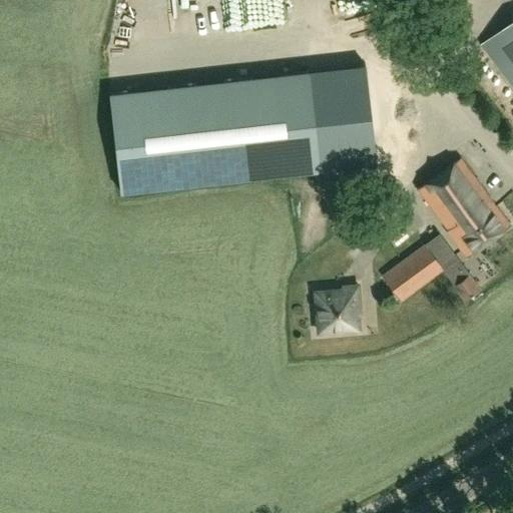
[(273,0),(257,0),(259,23),(275,22),(273,0)]
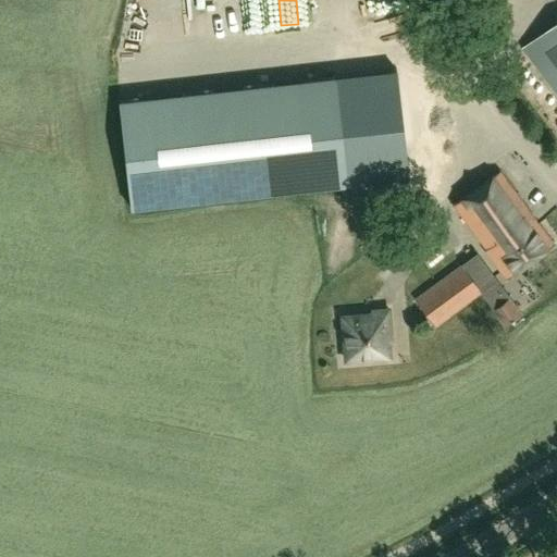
[(556,93),(556,21),(522,48),(556,93)]
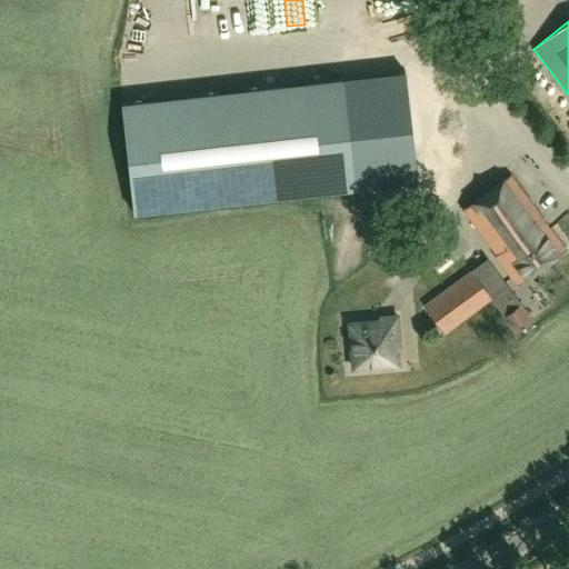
[(342,79),(121,103),(133,213),(355,189),(416,182),(403,72),(342,79)]
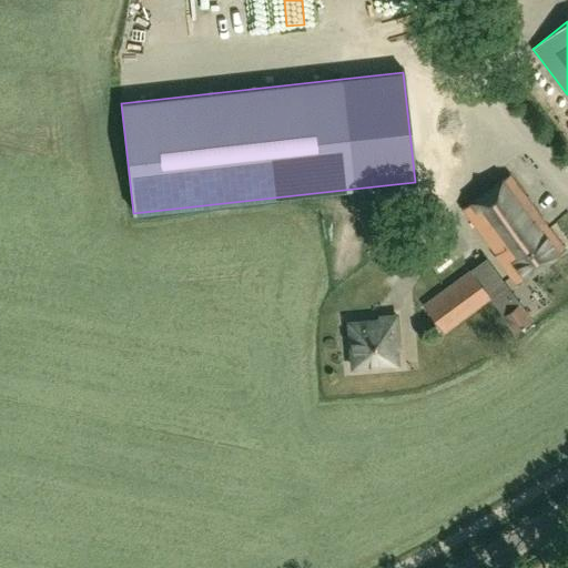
[(515,284),(564,250),(509,174),(463,208),(495,253),(494,254),(515,284)]
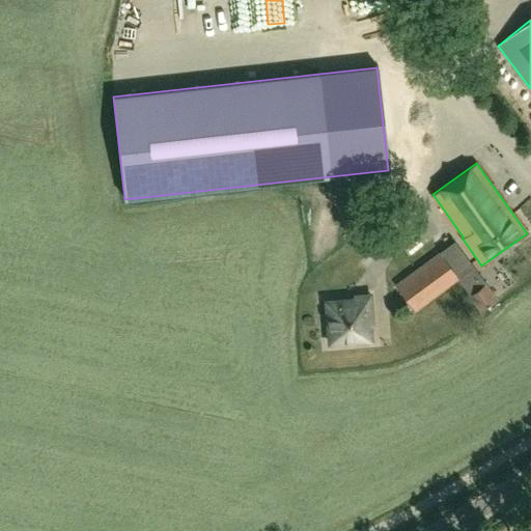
[(454,242),(395,284),(414,310),(457,278),(473,267),(454,242)]
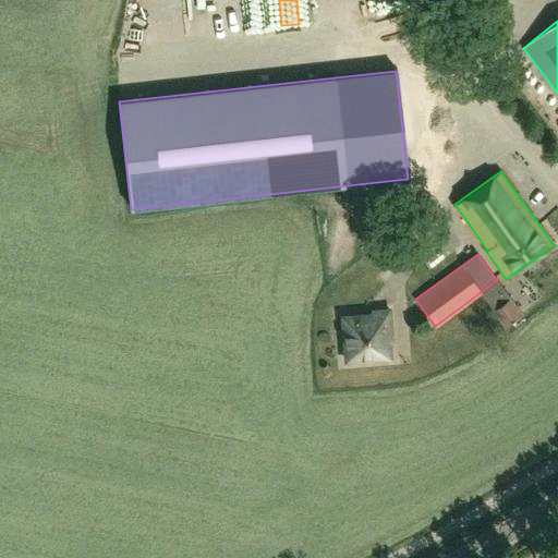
[(521,314),(509,296),(493,308),(505,325),(521,314)]
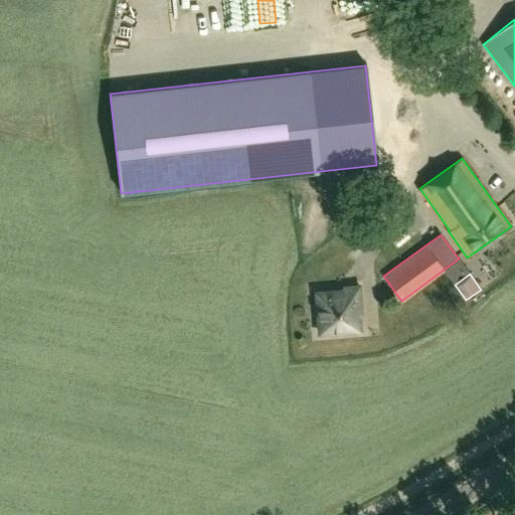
[(319,333),(360,329),(358,305),(360,305),(359,286),(350,286),(351,289),(316,292),(319,333)]
